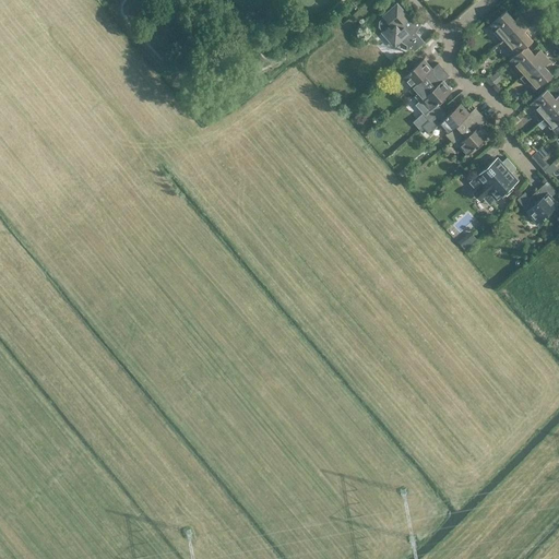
[(413,51),(414,52),(424,43),(416,33),(419,27),(419,26),(419,25),(419,24),(419,23),(418,23),(417,22),(416,22),(415,22),(414,23),(396,4),(381,18),(382,19),(379,22),(379,28),(382,32),(381,33),(394,47),(400,43),(406,46),(406,47),(406,48),(406,49),(407,49),(407,50),(408,50),(409,51),(411,51),(412,51),(413,51)]
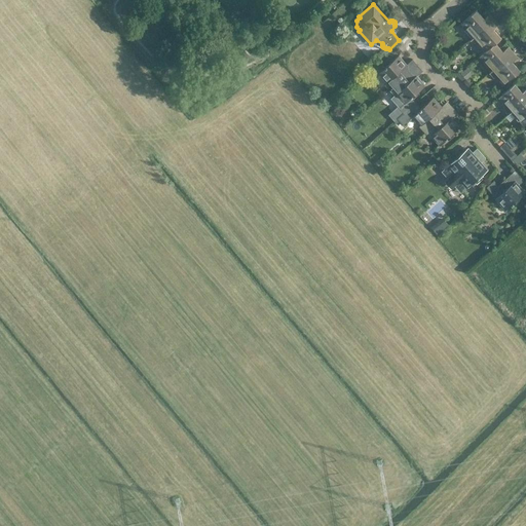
[(320,19),(325,25),(340,10),(335,5),(320,19)]
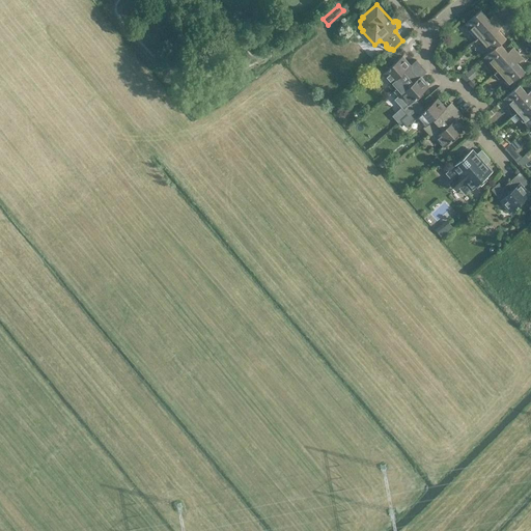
[(465,25),(477,38),(498,20),(494,15),(487,20),(480,10),(465,25)]
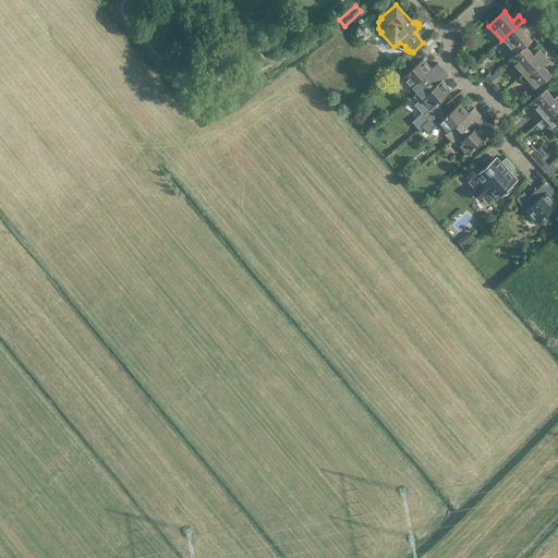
[(529,26),(523,21),(501,40),(514,55),(514,56),(525,46),(531,40),(522,32),(529,26)]
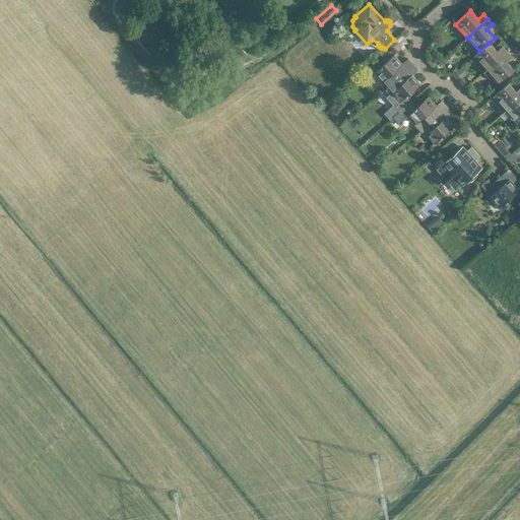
[(389,28),(395,35),(399,28),(393,23),(389,28)]
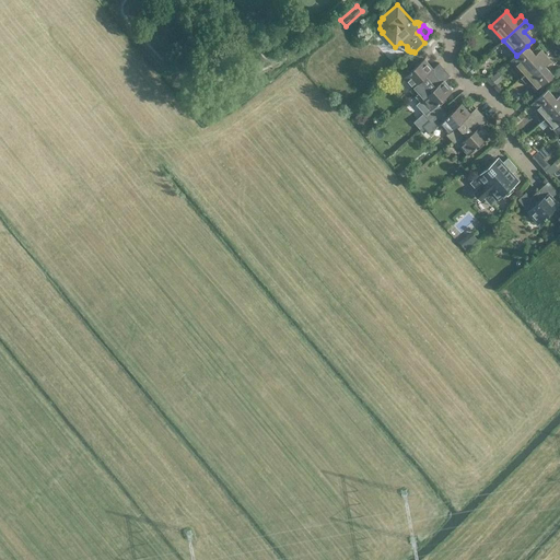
[(522,77),(546,55),(540,49),(535,55),(527,46),(516,56),(516,55),(510,60),(515,67),(514,68),(522,77)]
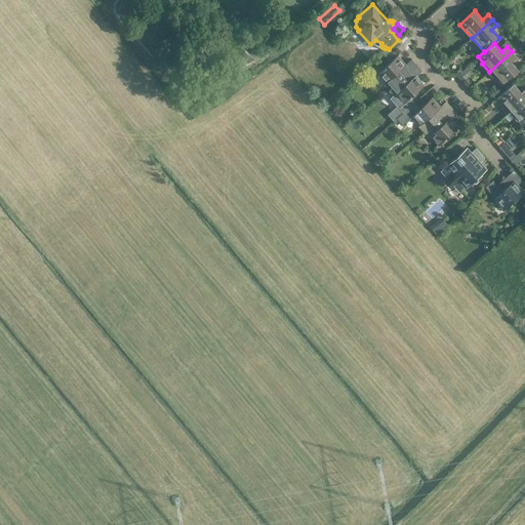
[(501,85),(518,71),(511,62),(516,56),(512,51),(489,72),(487,74),(492,79),(494,77),(501,85)]
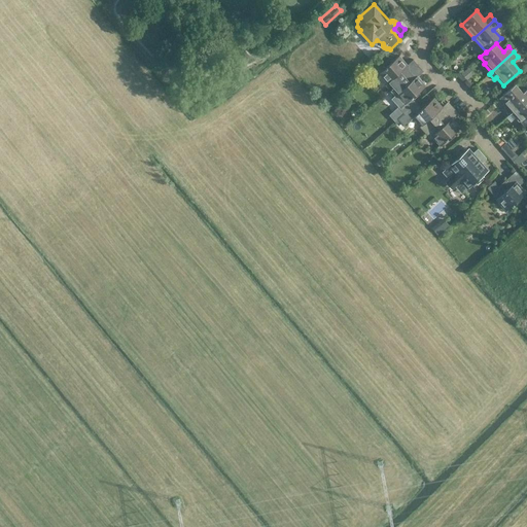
[(384,85),(390,92),(418,65),(413,60),(408,65),(399,56),(378,74),(386,83),(384,85)]
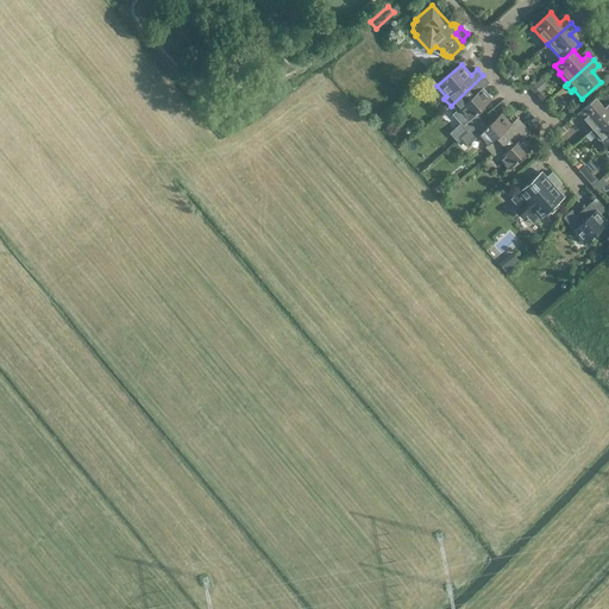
[(483,88),(489,82),(483,75),(451,106),(456,112),(452,115),(466,131),(479,119),(475,114),(493,99),(483,88)]
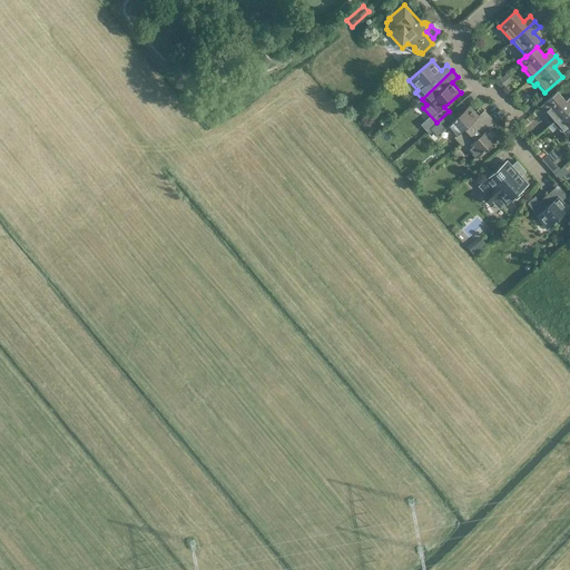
[(557,90),(540,105),(553,120),(569,105),(569,96),(564,100),(557,90)]
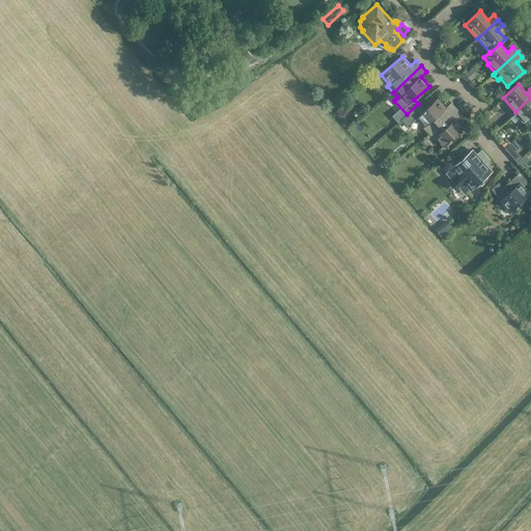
[(530,98),(515,112),(528,127),(530,123),(530,98)]
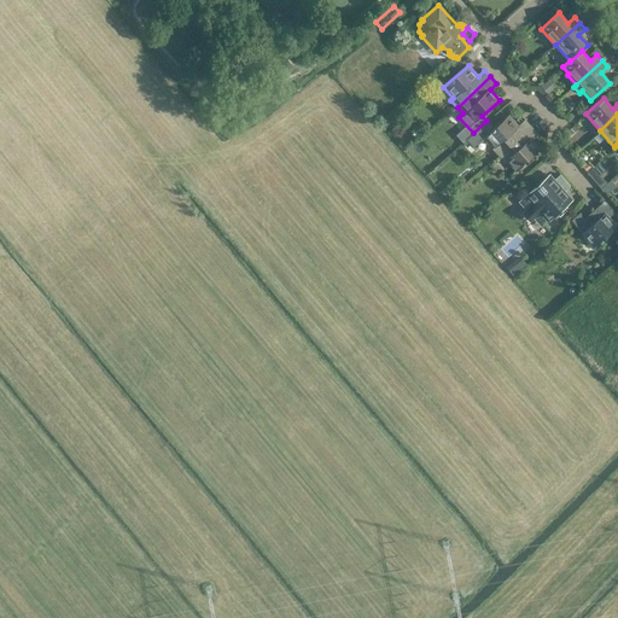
[(499,156),(531,126),(525,120),(518,124),(509,115),(494,128),(487,121),(473,133),(466,140),(473,147),(485,136),(494,146),(491,149),(499,156)]
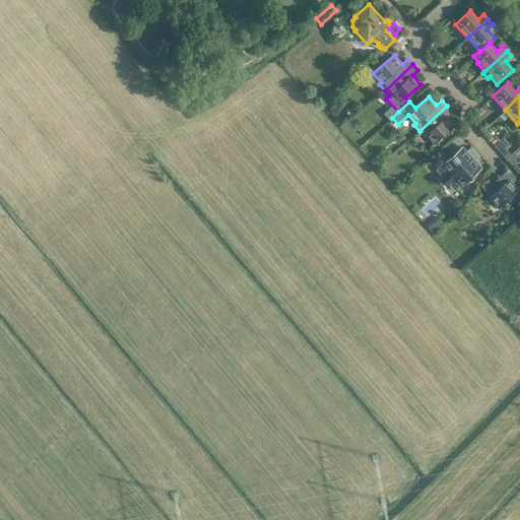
[(447,106),(419,131),(425,136),(427,135),(434,143),(454,125),(447,117),(452,112),(447,106)]
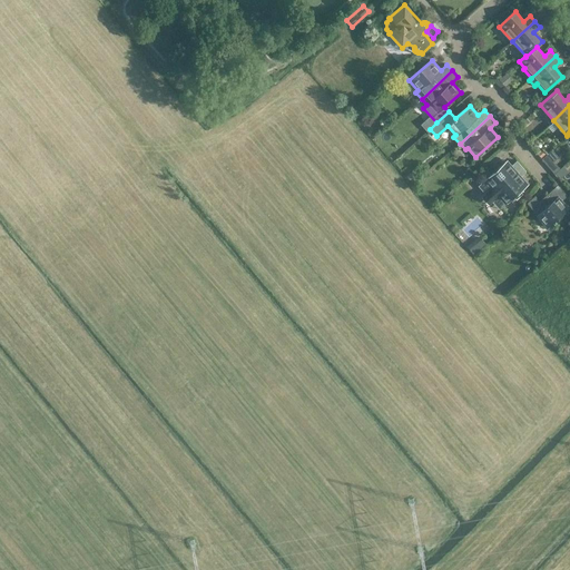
[(505,204),(528,184),(521,176),(526,172),(516,160),(497,177),(493,173),(485,179),(495,190),(494,192),(505,204)]
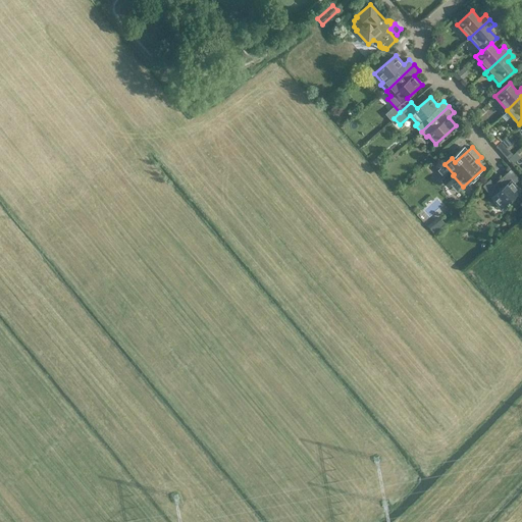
[(519,179),(511,169),(493,185),(489,180),(482,187),(491,197),(490,198),(500,208),(521,191),(514,184),(519,179)]
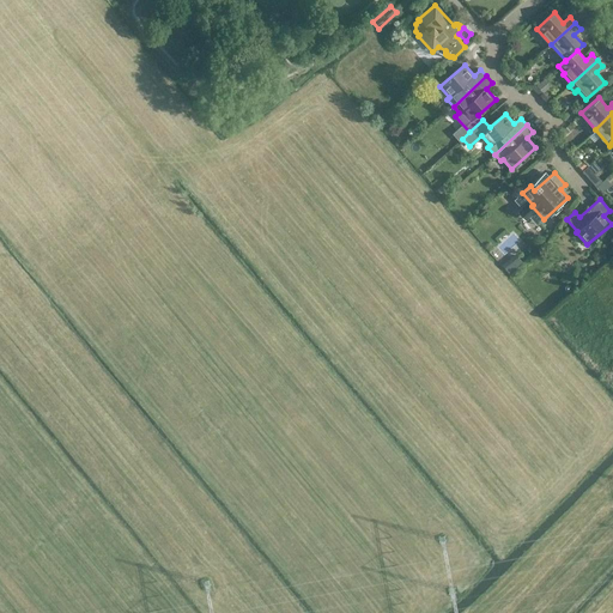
[(496,253),(503,263),(521,252),(514,241),(496,253)]
